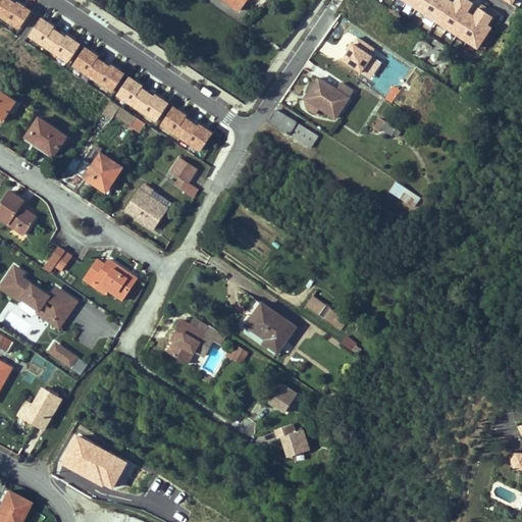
[(0,0),(0,14),(19,29),(31,12),(16,3),(15,5),(8,0),(0,0)]
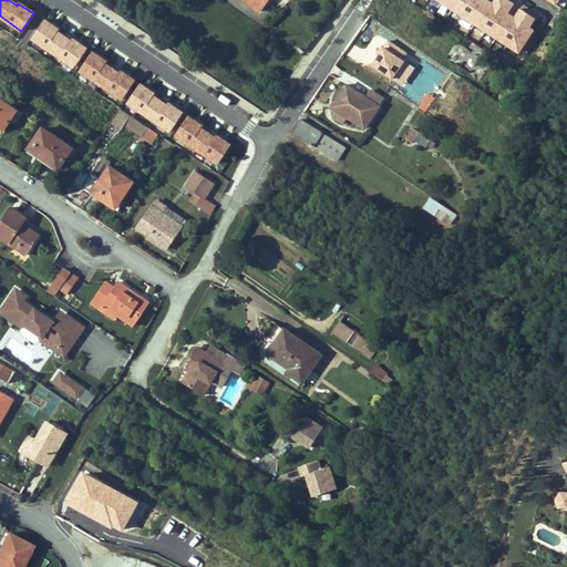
[(243,0),(259,11),(267,0),(243,0)]
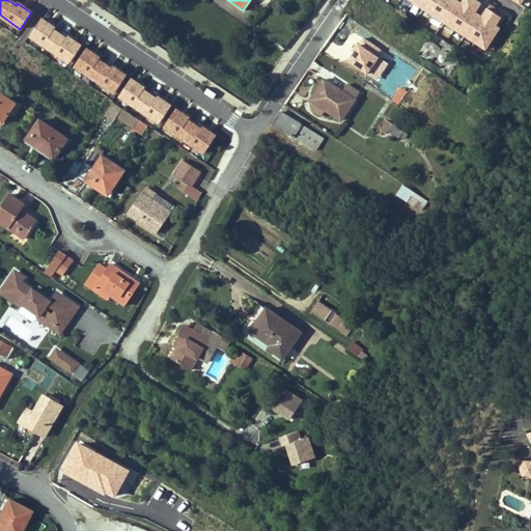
[(399,0),(486,52),(501,28),(497,26),(502,19),(483,7),(484,5),(474,0),(399,0)]
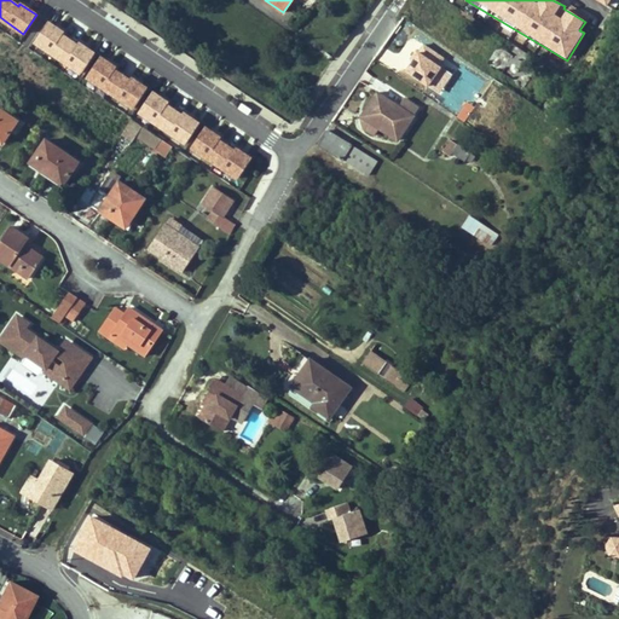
[(64,33),(48,22),(35,41),(82,74),(96,55),(79,42),(77,45),(63,35),(64,33)]
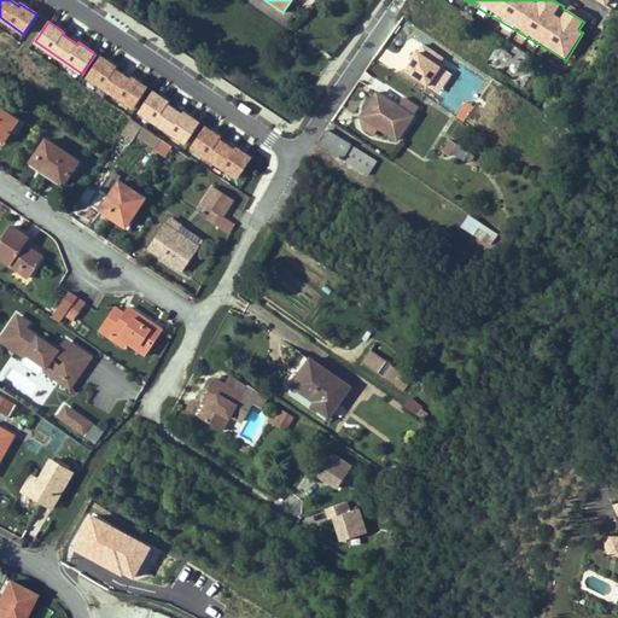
[(63,35),(77,45),(79,42),(64,33),(63,35)]
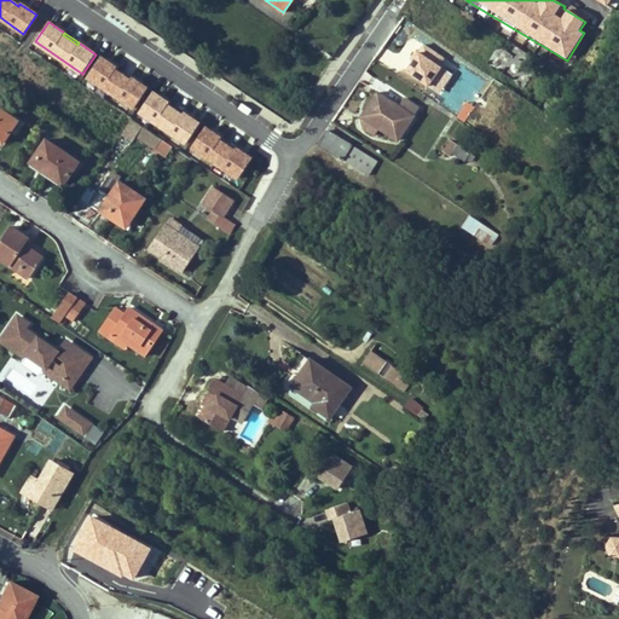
[(117,68),(100,57),(87,76),(136,109),(148,90),(132,77),(129,80),(115,70),(117,68)]
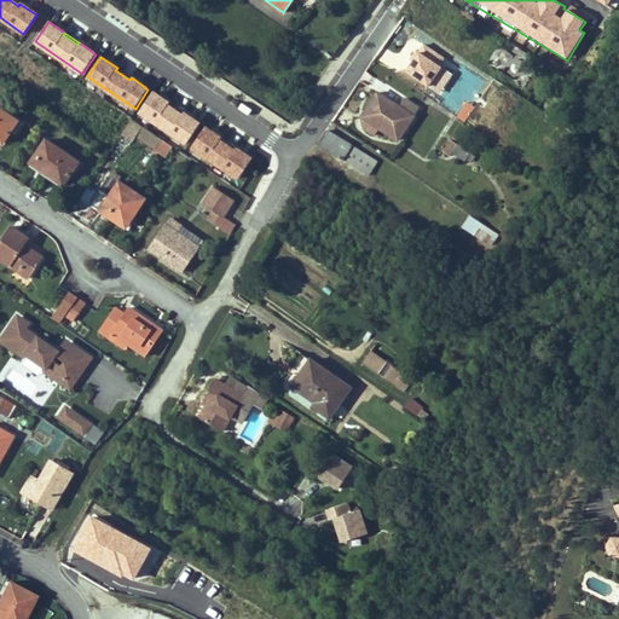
[(115,70),(129,80),(132,77),(117,68),(115,70)]
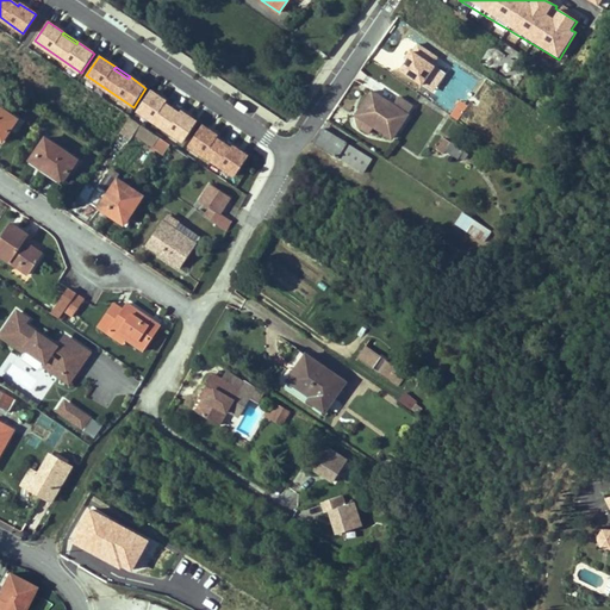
[(167,101),(150,91),(137,110),(185,142),(197,123),(181,111),(179,113),(165,104),(167,101)]
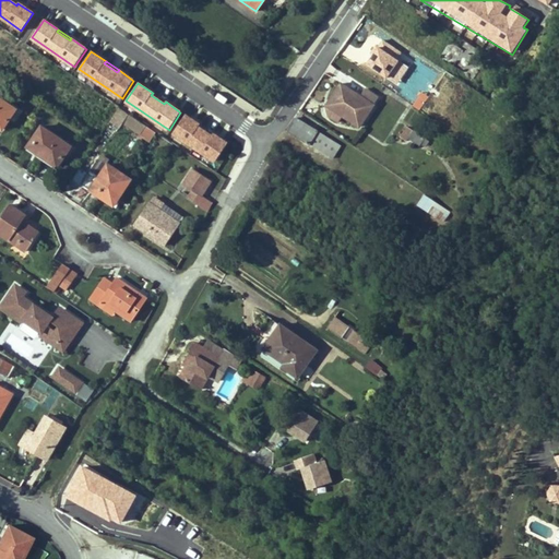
[(342,83),(329,102),(343,110),(341,114),(343,116),(359,126),(378,97),(365,90),(360,96),(342,83)]
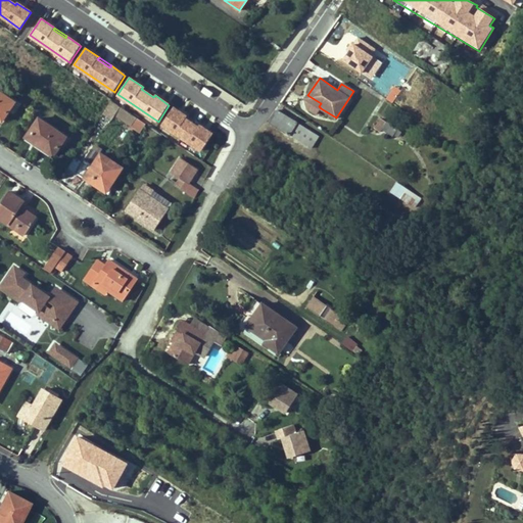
[(141,89),(153,97),(155,95),(143,87),(141,89)]
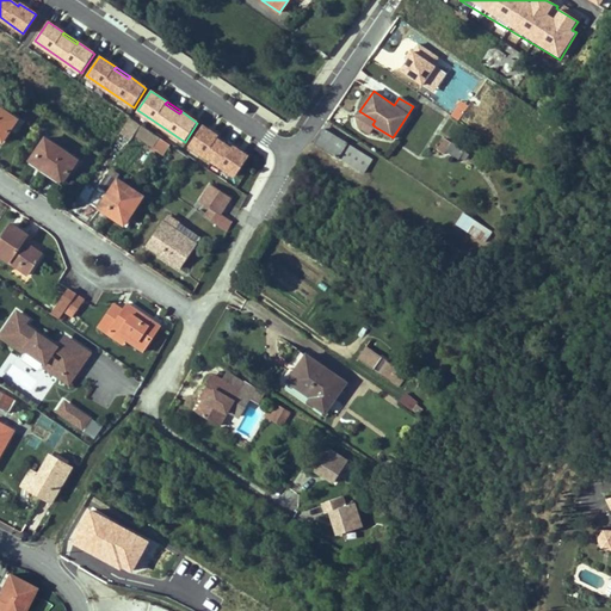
[(17,119),(0,107),(0,140),(2,142),(17,119)]
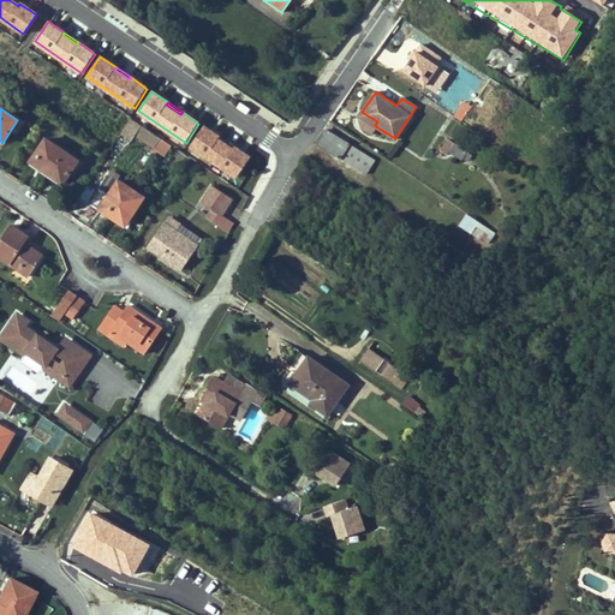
[(359,115),(375,125),(377,121),(362,112),(359,115)]
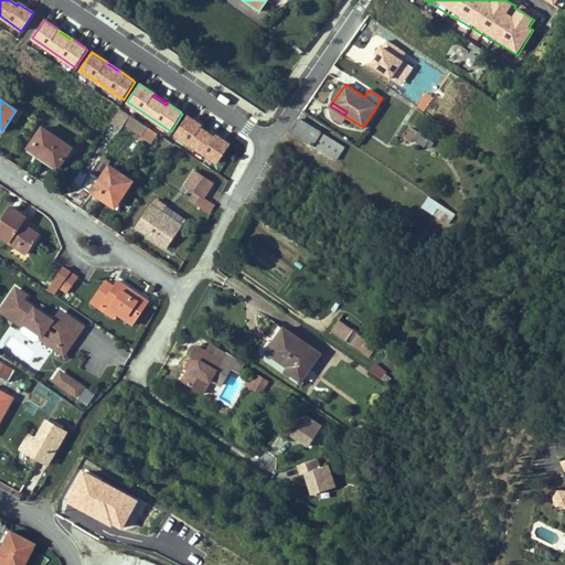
[(347,117),(344,115),(330,106),(328,110),(329,117),(341,125),(347,117)]
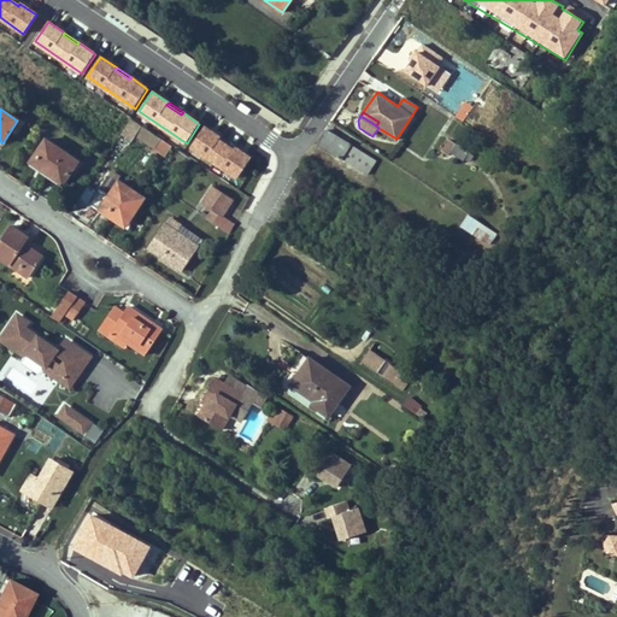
[(135,122),(128,131),(164,158),(171,148),(135,122)]
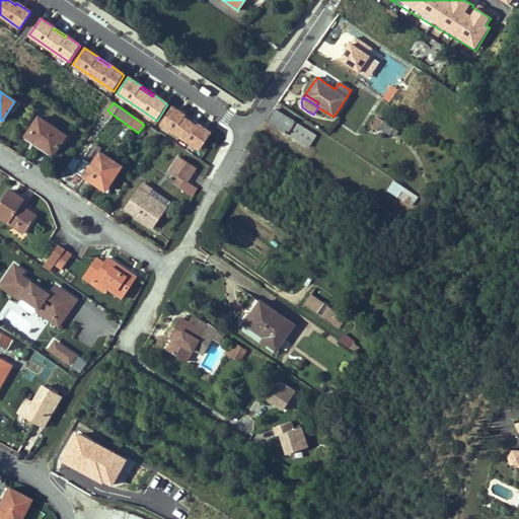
[(186,116),(171,106),(161,123),(201,150),(212,134),(198,124),(197,126),(184,118),(186,116)]
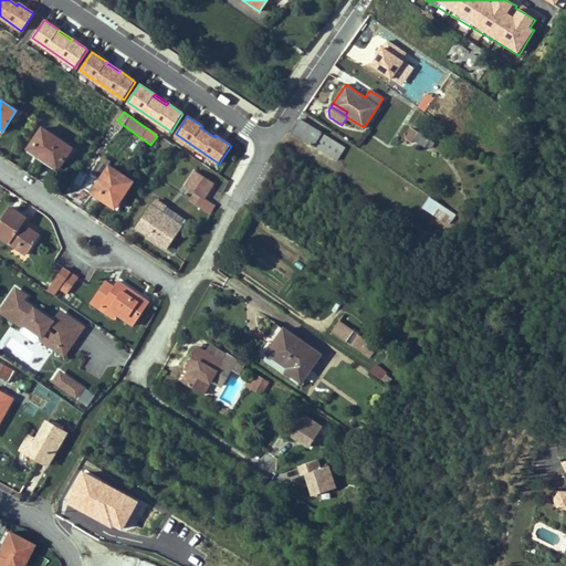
[(292,133),(313,146),(314,145),(337,160),(345,147),(300,119),(292,133)]
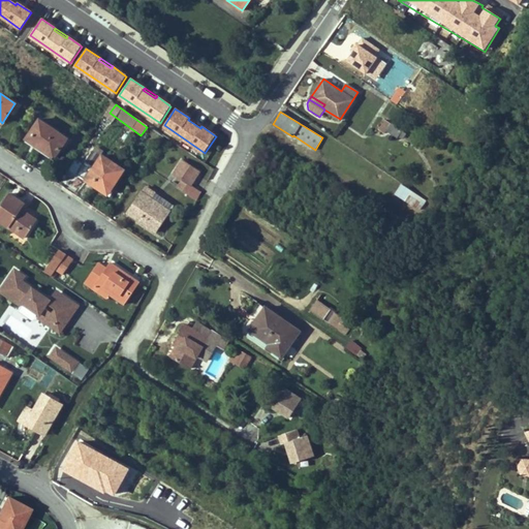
[(188,120),(200,128),(201,126),(189,118),(188,120)]
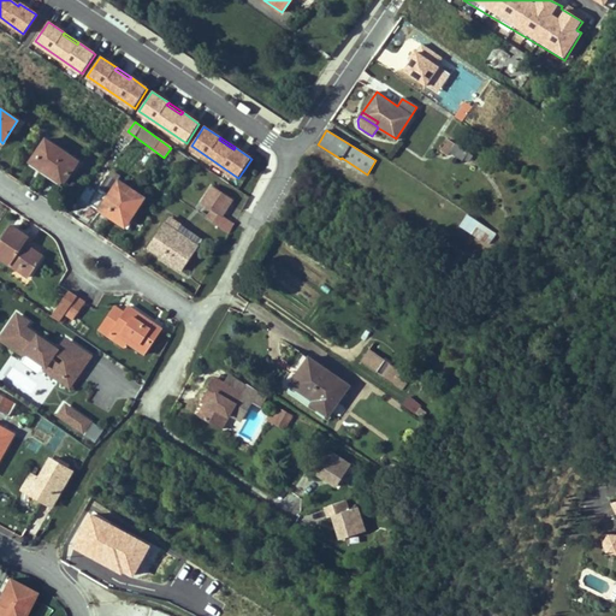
[(78,163),(46,140),(30,163),(63,184),(78,163)]
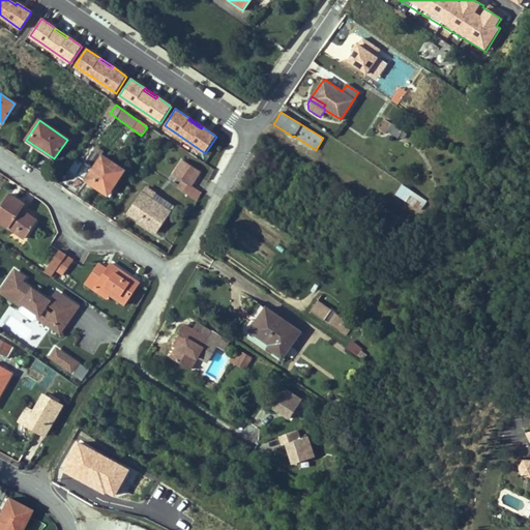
[(386,120),(380,129),(385,133),(387,130),(391,123),(386,120)]
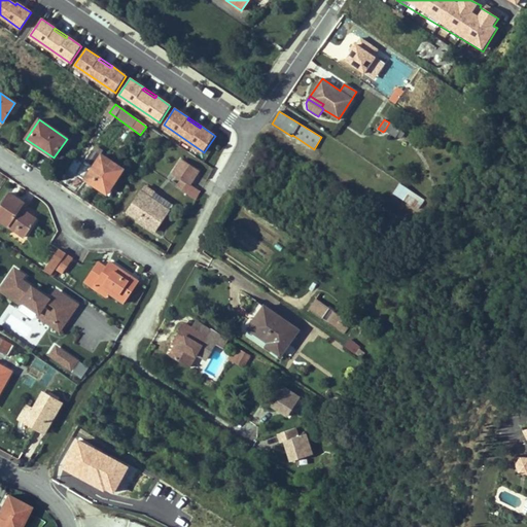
[(400,131),(389,123),(385,130),(396,137),(400,131)]
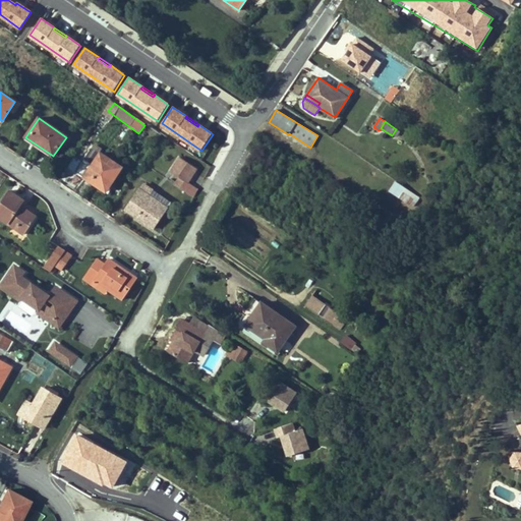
[(84,159),(75,171),(85,177),(102,188),(107,181),(110,184),(121,168),(110,159),(101,154),(93,165),(84,159)]
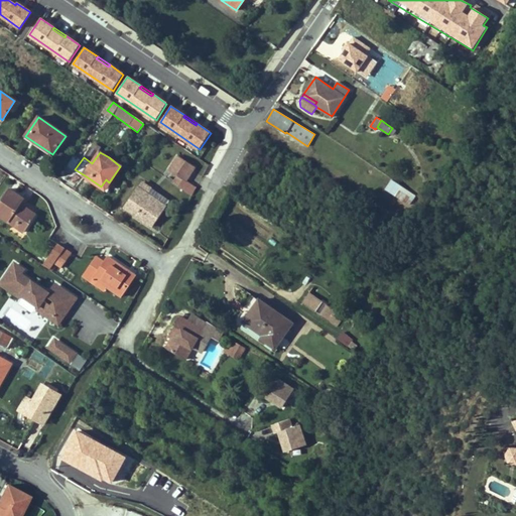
[(191,196),(197,186),(186,179),(195,167),(177,156),(168,169),(177,175),(173,182),(191,196)]
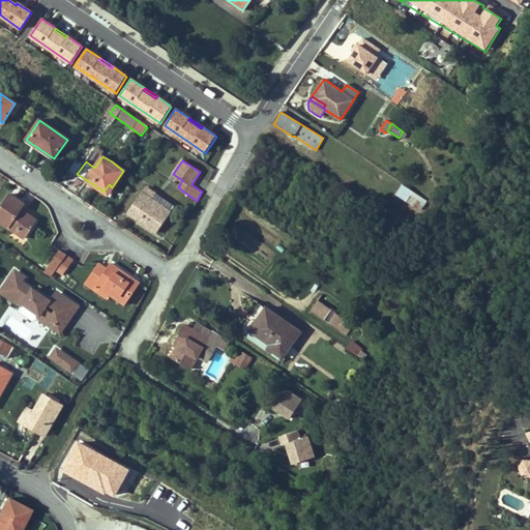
[(108,194),(112,187),(109,184),(104,192),(108,194)]
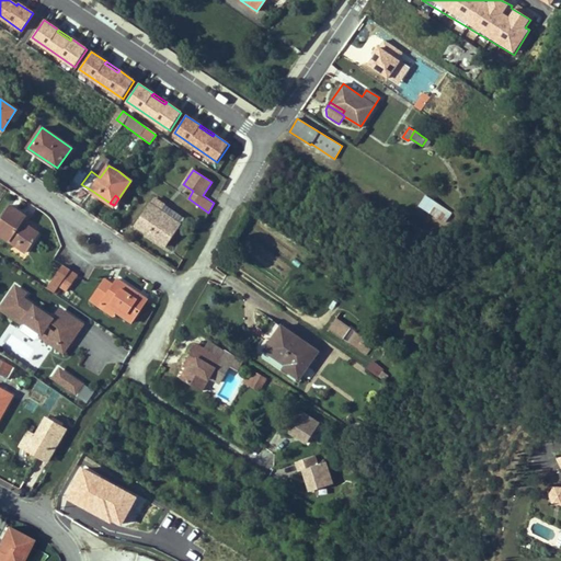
[(451,213),(426,195),(420,206),(445,222),(451,213)]
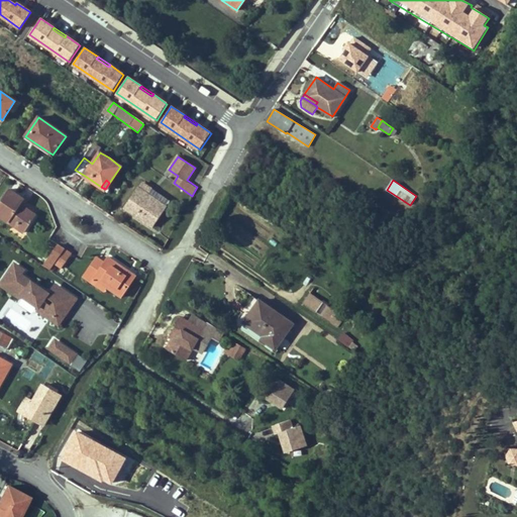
[(152,197),(150,200),(164,208),(169,200),(142,183),(139,187),(152,197)]
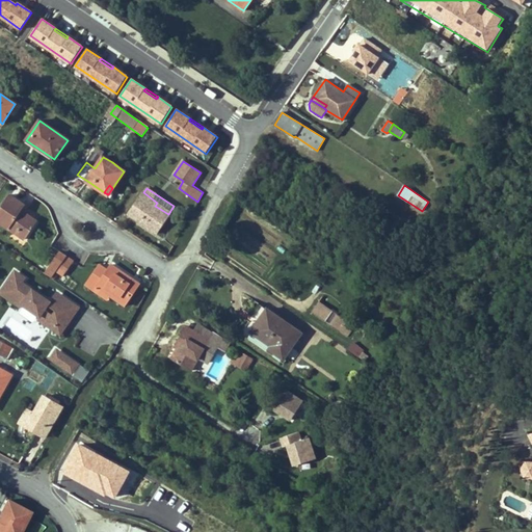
[(128,215),(140,223),(141,221),(148,225),(147,228),(155,234),(168,214),(155,206),(157,203),(143,192),(128,215)]
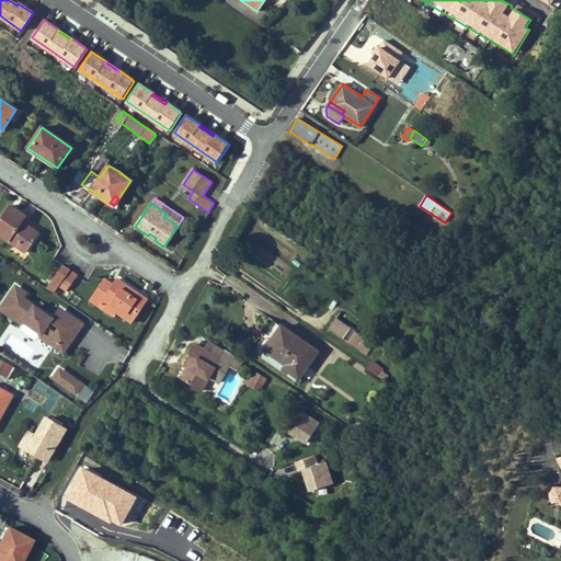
[(26,217),(9,206),(0,219),(0,233),(26,252),(38,233),(23,222),(26,217)]
